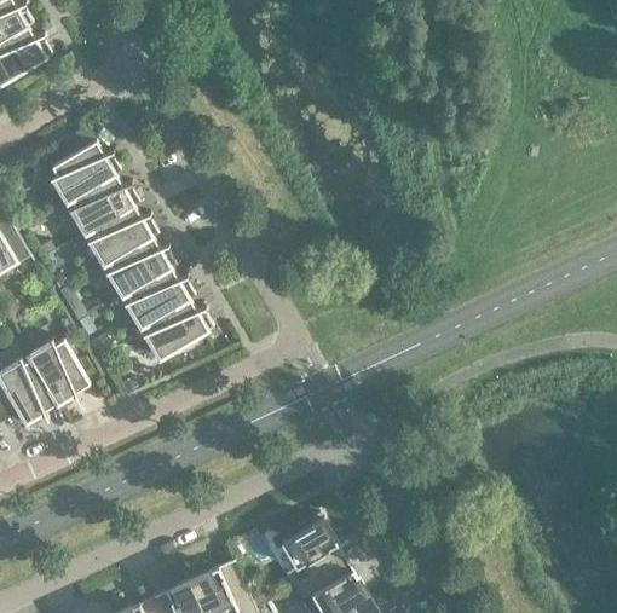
[(0,41),(26,27),(26,28),(32,24),(24,12),(18,16),(16,10),(24,6),(23,5),(15,9),(9,0),(0,0),(0,41)]
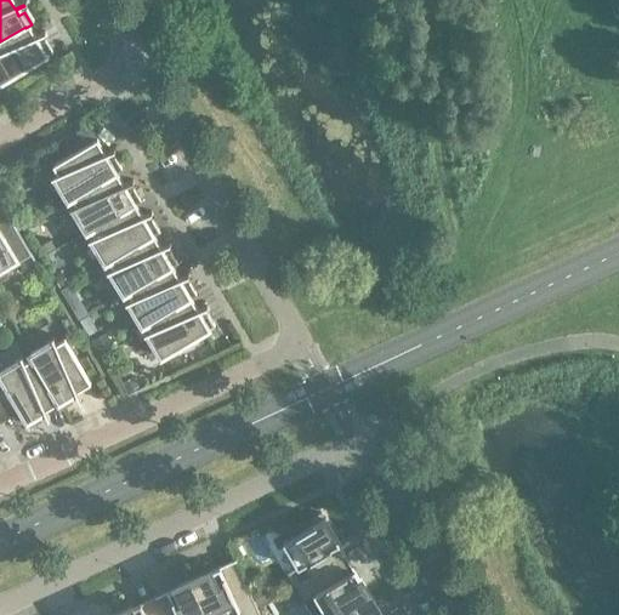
[(0,85),(50,56),(43,44),(38,47),(34,41),(43,38),(43,36),(33,40),(26,28),(26,27),(0,41),(0,85)]
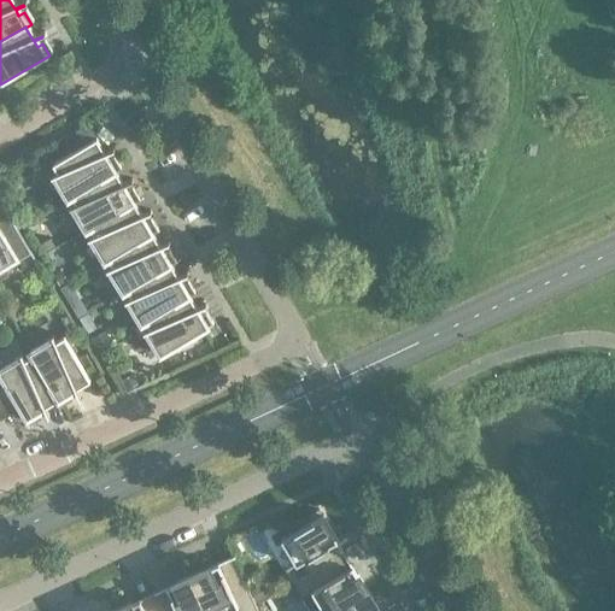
[(65,204),(69,201),(69,200),(113,174),(113,175),(118,171),(112,159),(106,163),(103,158),(112,154),(111,152),(103,157),(94,142),(50,169),(54,177),(47,180),(48,182),(51,180),(65,204)]
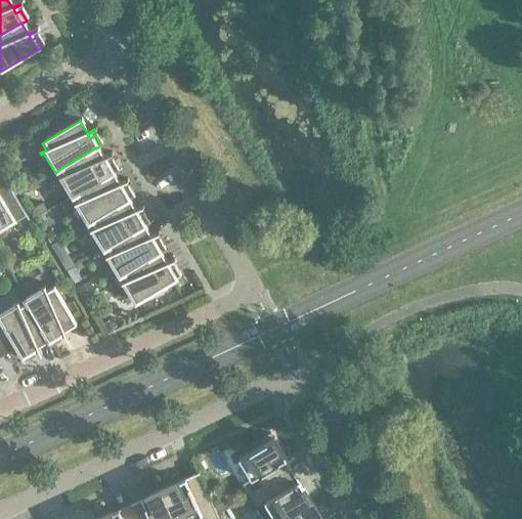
[(58,170),(58,171),(62,177),(56,179),(56,180),(59,179),(71,200),(75,198),(74,197),(112,174),(112,175),(117,172),(111,162),(105,165),(103,160),(111,157),(110,156),(102,159),(96,148),(96,147),(58,170)]
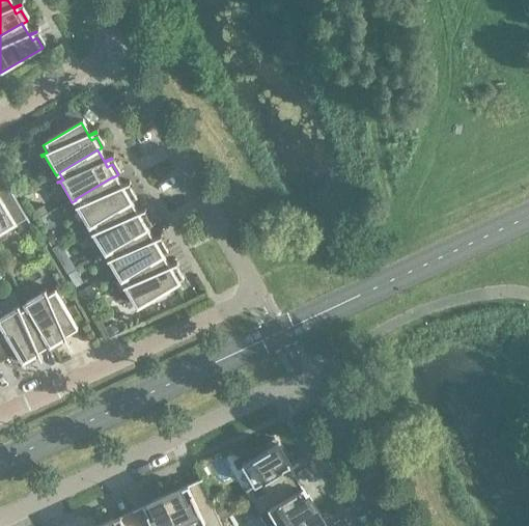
[(75,199),(76,200),(79,205),(73,209),(74,210),(76,209),(88,229),(91,227),(90,226),(129,203),(130,204),(134,201),(128,191),(123,194),(120,189),(128,186),(128,185),(119,188),(113,177),(113,176),(75,199)]
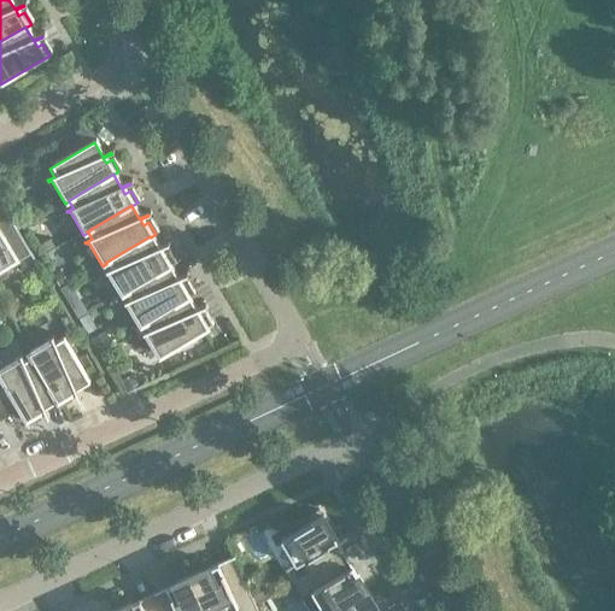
[(0,270),(15,262),(0,236),(0,270)]
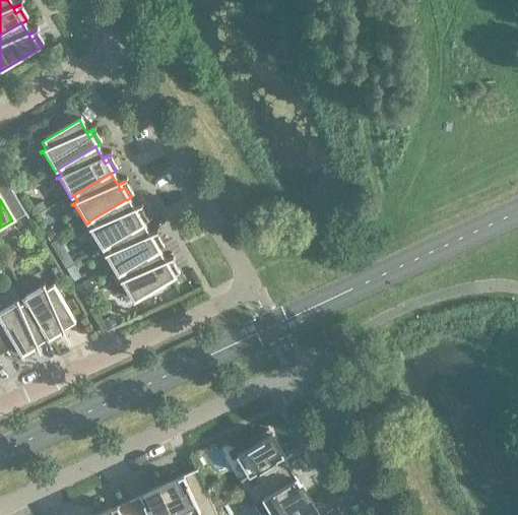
[(88,221),(89,222),(92,228),(86,231),(87,232),(89,231),(102,250),(105,248),(141,226),(142,227),(146,223),(140,213),(136,216),(133,211),(140,208),(140,207),(133,210),(127,200),(126,199),(88,221)]
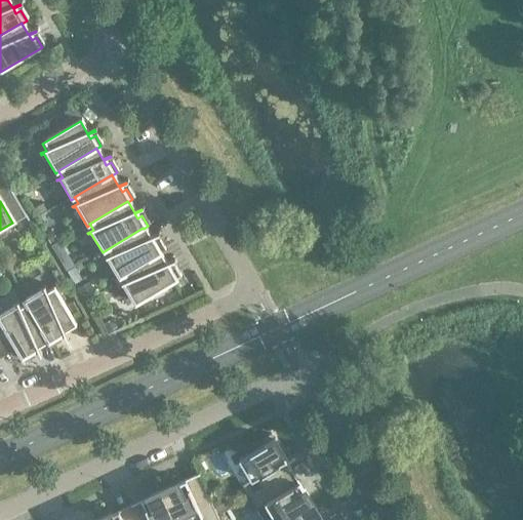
[(41,206),(30,213),(34,221),(45,213),(41,206)]
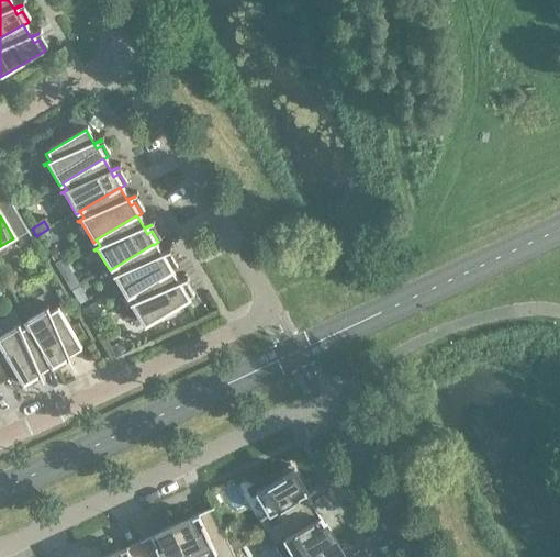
[(113,268),(118,275),(111,278),(111,279),(114,278),(126,299),(130,297),(130,296),(170,273),(176,270),(169,259),(164,262),(161,257),(169,254),(168,253),(160,256),(154,245),(153,244),(113,268)]
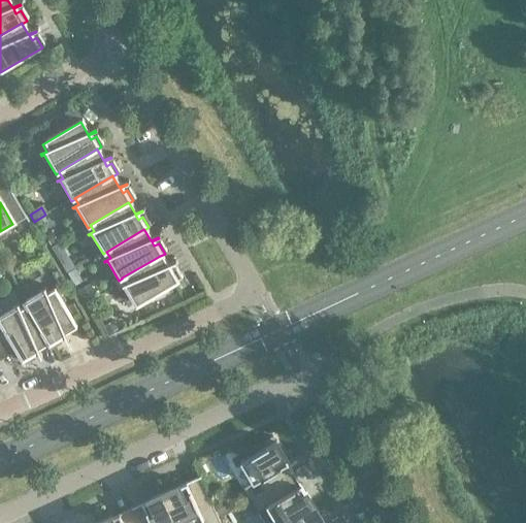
[(51,236),(42,241),(47,249),(55,244),(51,236)]
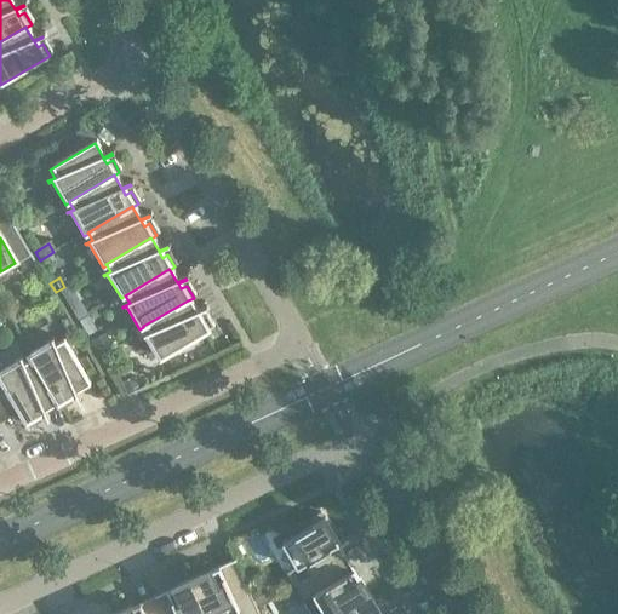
[(143,326),(143,327),(148,334),(141,337),(141,339),(144,338),(158,361),(212,330),(205,316),(200,320),(196,315),(205,311),(205,309),(195,314),(188,300),(143,326)]
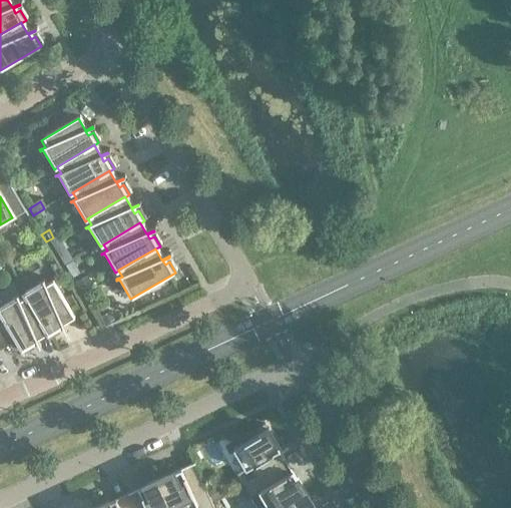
[(84,279),(73,286),(78,294),(89,287),(84,279)]
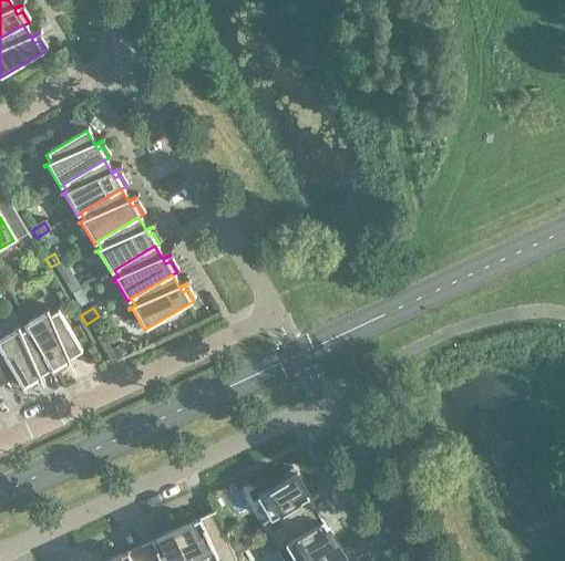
[(24,326),(27,331),(28,330),(51,371),(53,376),(64,370),(62,364),(67,362),(70,370),(72,369),(68,361),(81,353),(57,312),(49,318),(47,311),(44,311),(45,314),(24,326)]
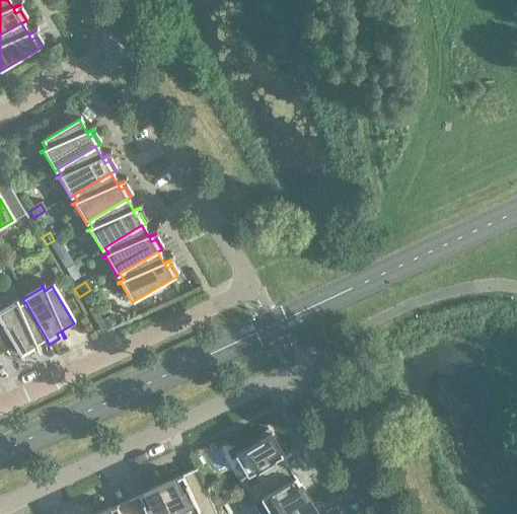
[(37,346),(47,340),(25,302),(24,303),(18,306),(16,300),(15,301),(16,303),(0,312),(0,321),(3,327),(12,342),(23,360),(33,354),(30,350),(34,347),(39,354),(40,354),(37,346)]
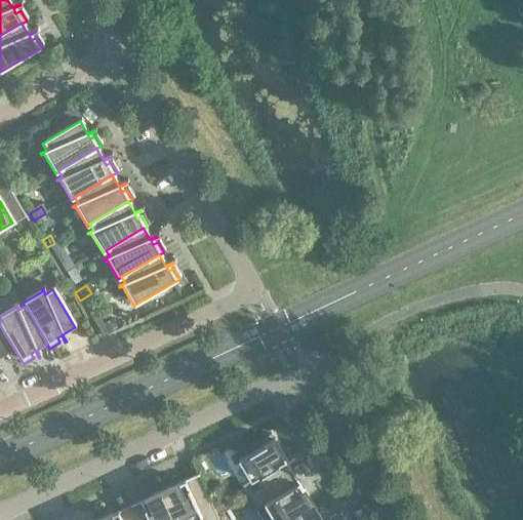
[(109,323),(101,328),(105,335),(113,330),(109,323)]
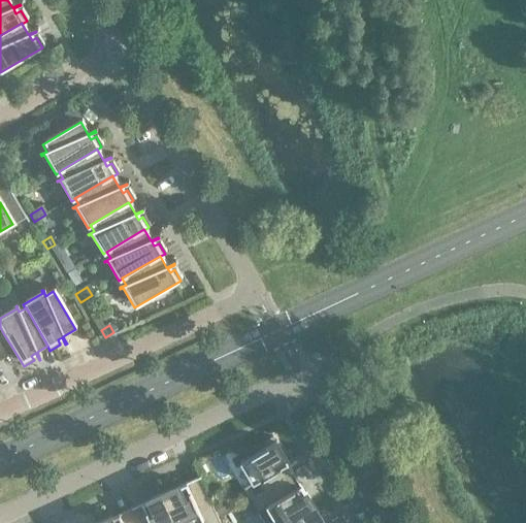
[(3,333),(0,335),(0,342),(5,352),(12,348),(3,333)]
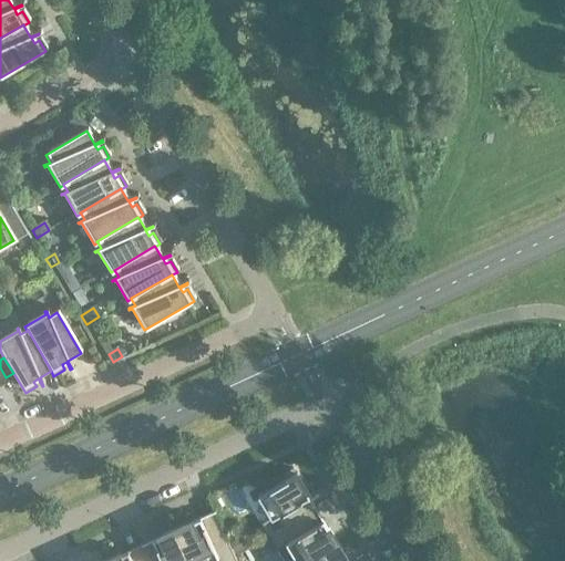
[(259,527),(267,540),(315,512),(295,478),(296,478),(295,476),(294,477),(290,471),(287,474),(284,476),(283,478),(281,479),(279,481),(279,484),(278,486),(278,487),(256,499),(269,521),(259,527)]
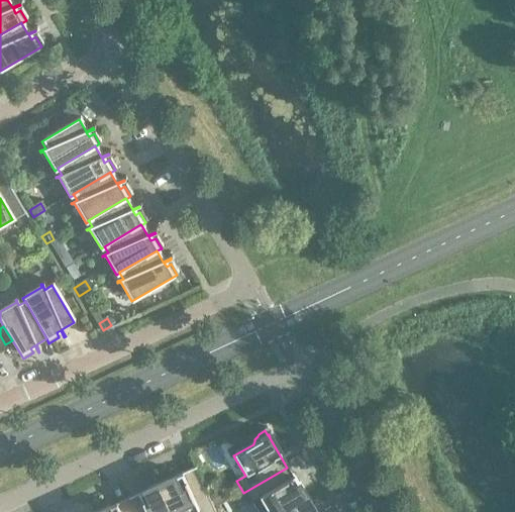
[(283,511),(306,498),(305,498),(287,468),(243,493),(254,511),(283,511)]
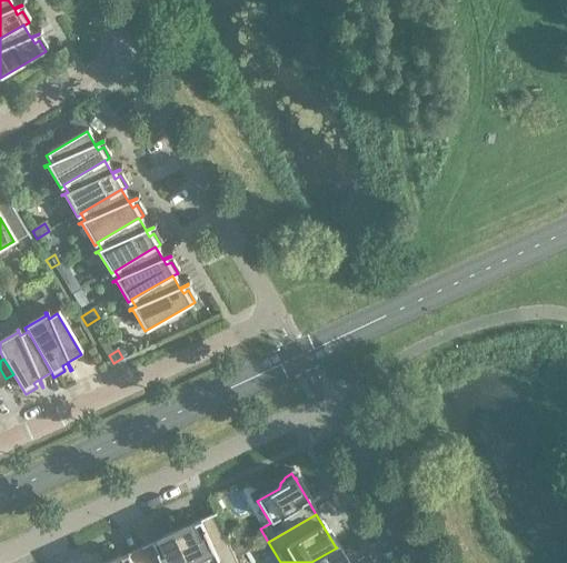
[(175,533),(188,562),(234,562),(212,516),(176,534),(175,533)]
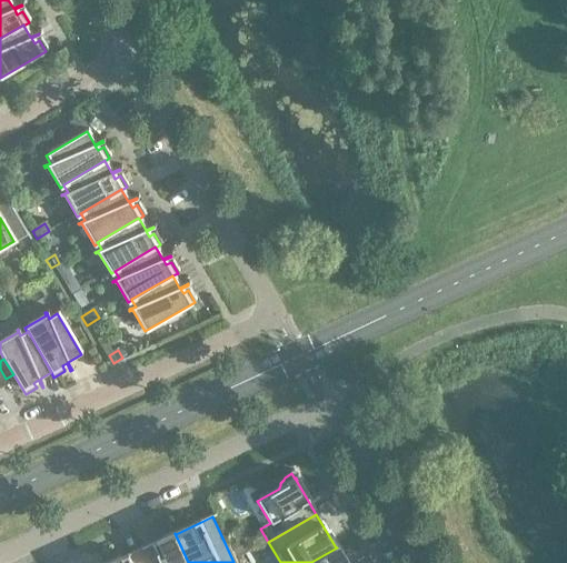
[(188,562),(175,533),(173,533),(175,534),(139,551),(145,562),(188,562)]
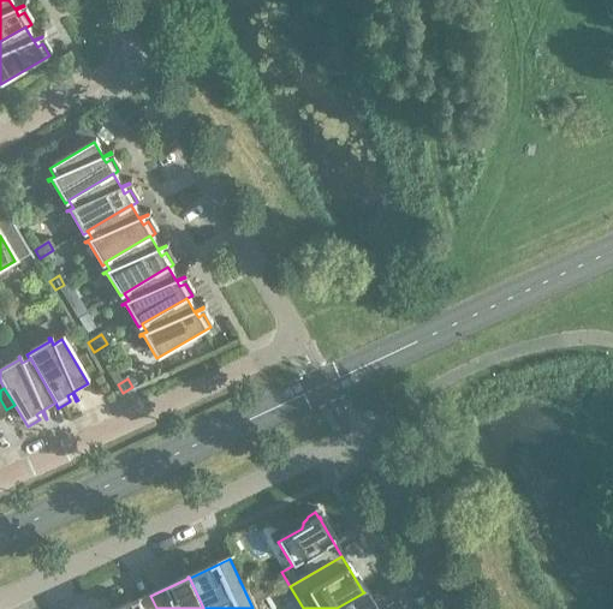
[(260,586),(247,593),(254,607),(267,599),(260,586)]
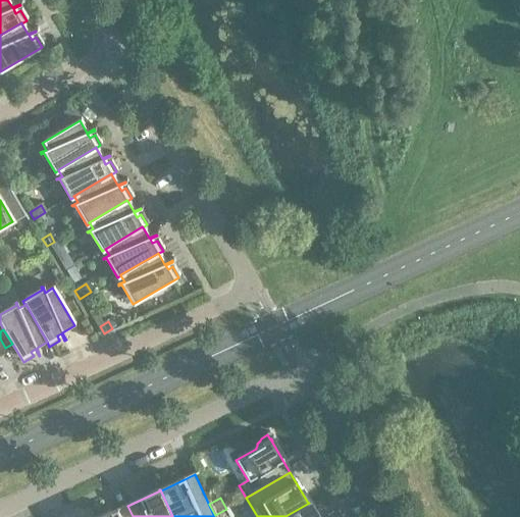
[(310,504),(309,503),(286,516),(315,516),(308,504),(310,504)]
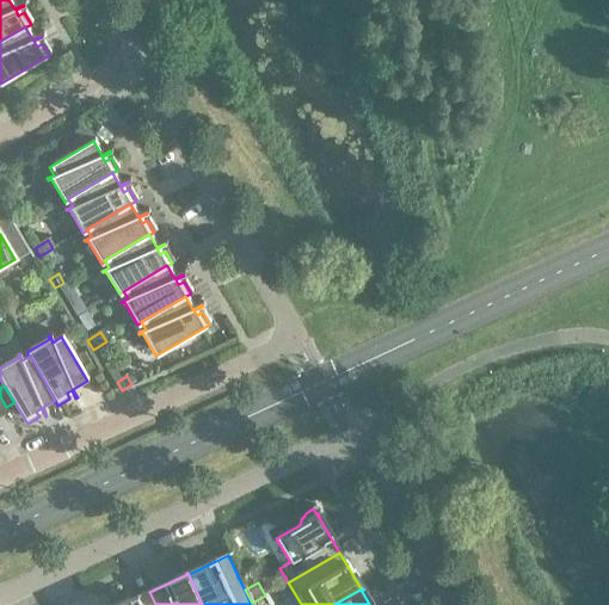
[(155,604),(149,592),(124,604),(155,604)]
